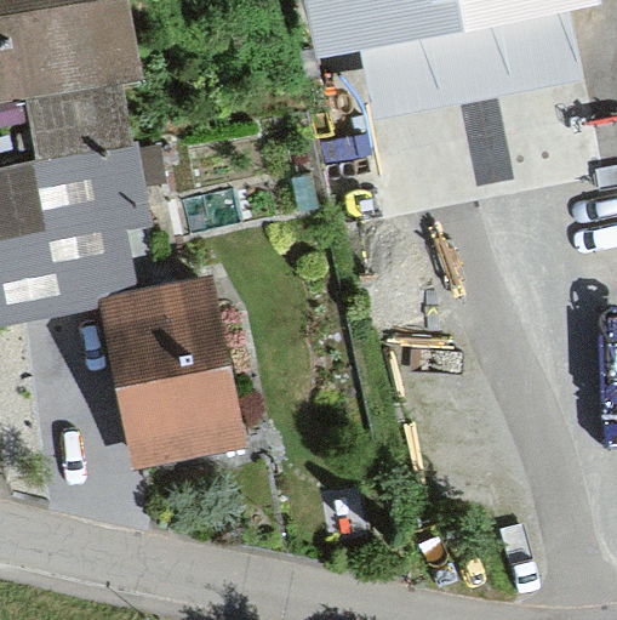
[(0,95),(137,69),(124,0),(0,0),(0,95)]
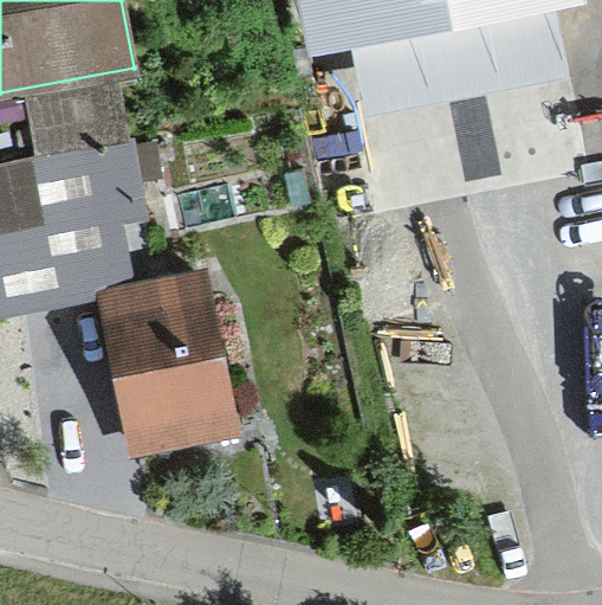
[(297,0),(309,57),(345,50),(558,12),(586,7),(583,0),(297,0)]
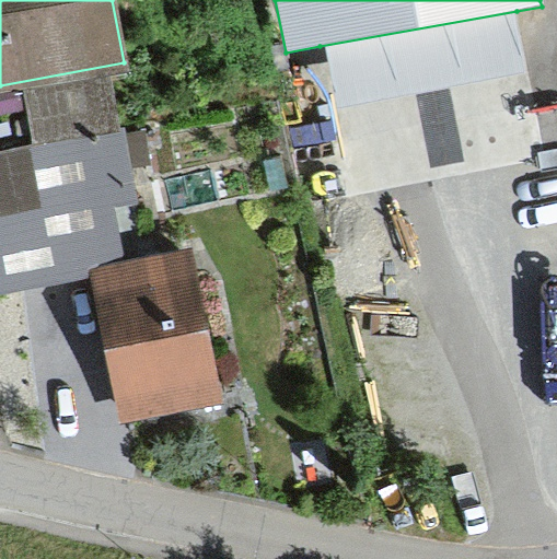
[(528,72),(517,11),(320,46),(334,108),(528,72)]
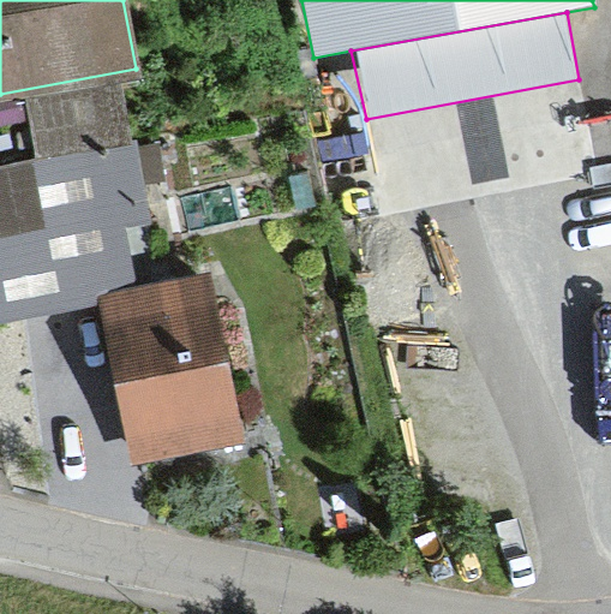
[(125,137),(0,161),(0,305),(95,288),(131,281),(119,222),(141,219),(125,137)]
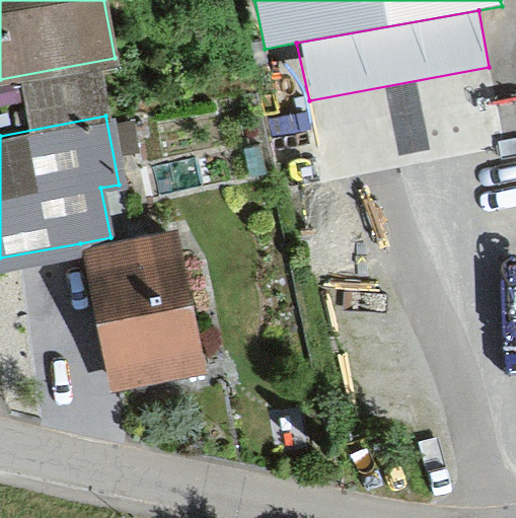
[(111,237),(80,243),(94,312),(107,380),(203,361),(174,224),(111,237)]
